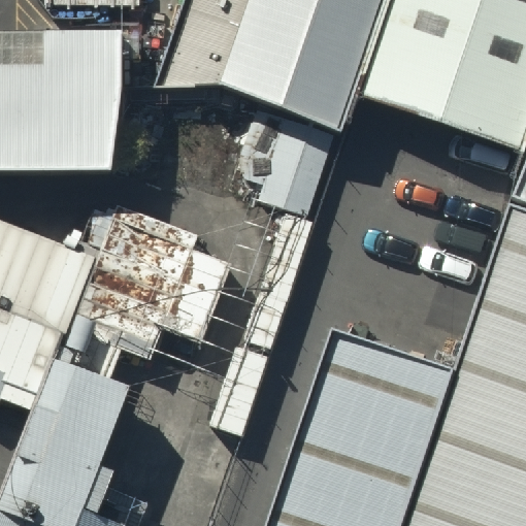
[(344,127),(356,99),(389,0),(184,0),(154,92),(218,83),(344,127)]
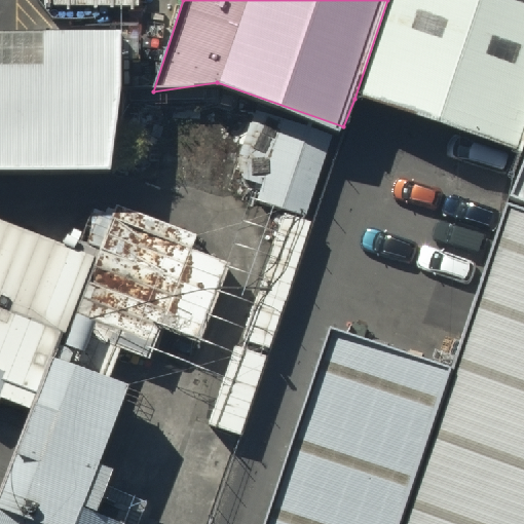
[(513,143),(523,110),(523,0),(387,0),(354,99),(513,143)]
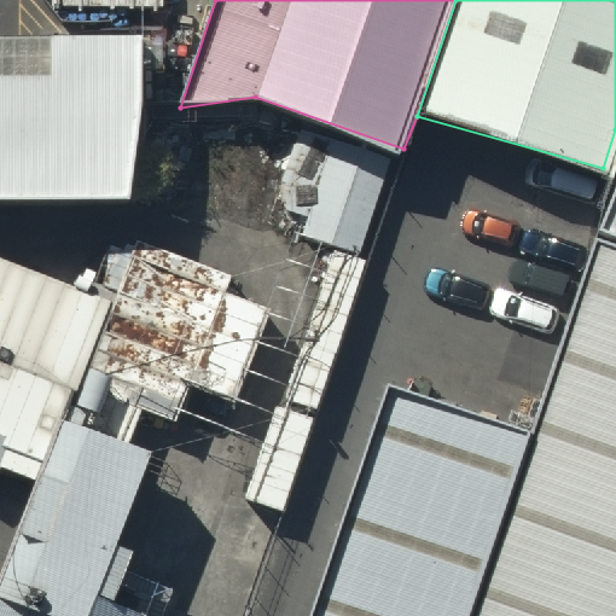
[(128,50),(0,50),(0,187),(117,187),(128,118),(128,50)]
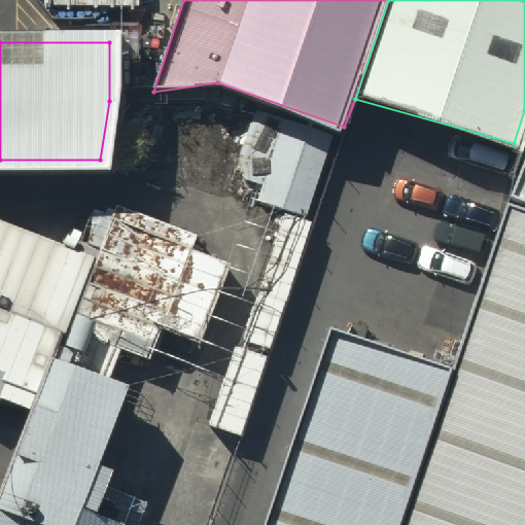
[(524,168),(505,220),(524,228),(524,168)]
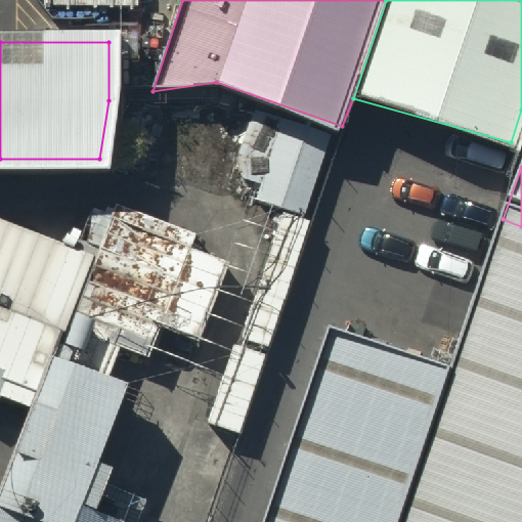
[(0,521),(134,521),(141,503),(104,489),(110,476),(98,473),(127,395),(104,387),(118,353),(147,364),(159,333),(197,347),(228,261),(197,250),(203,234),(117,204),(112,220),(90,212),(80,240),(67,234),(62,246),(0,223),(0,407),(2,403),(31,416),(0,491),(0,521)]
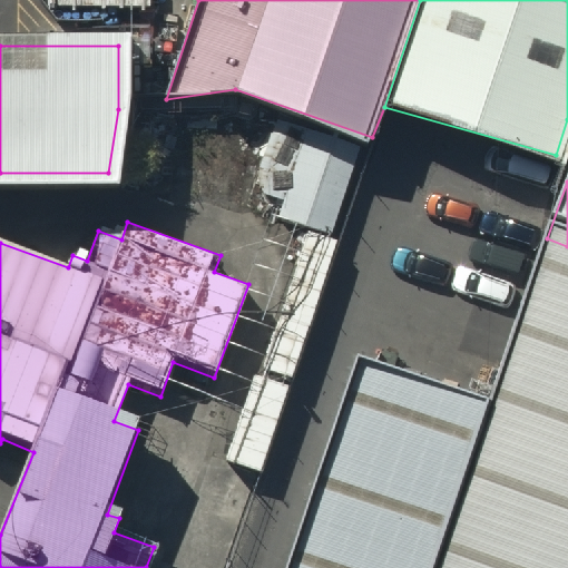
[(567,567),(567,246),(547,238),(479,422),(423,567),(567,567)]
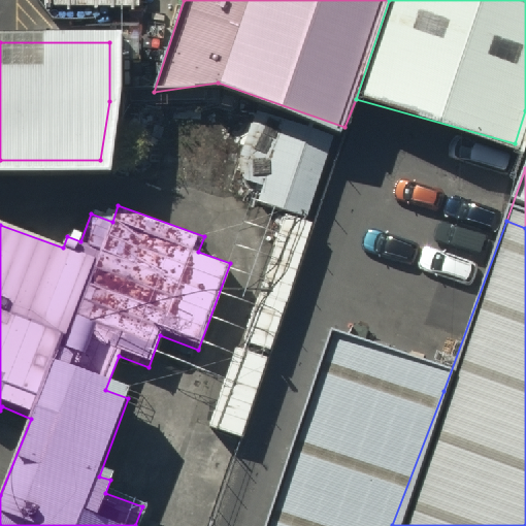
[(392,525),(444,391),(341,353),(276,525),(392,525)]
